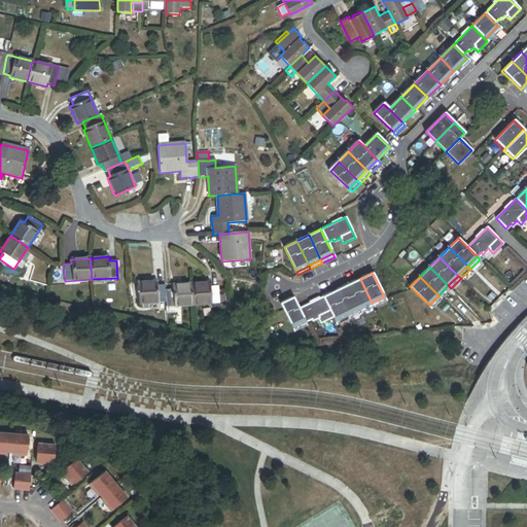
[(360,279),(347,285),(359,309),(372,303),(360,279)]
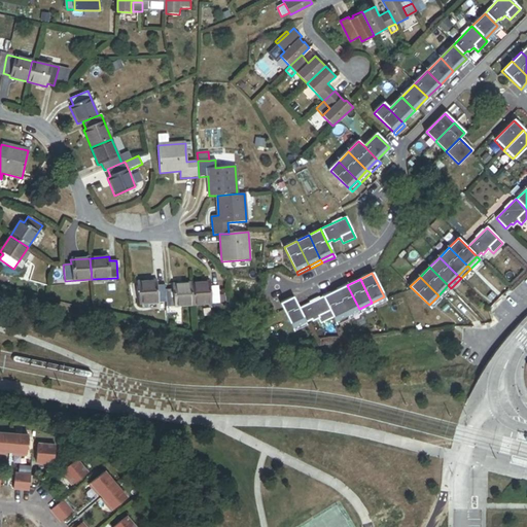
[(156,281),(137,282),(139,304),(166,302),(165,290),(165,285),(156,285),(156,281)]
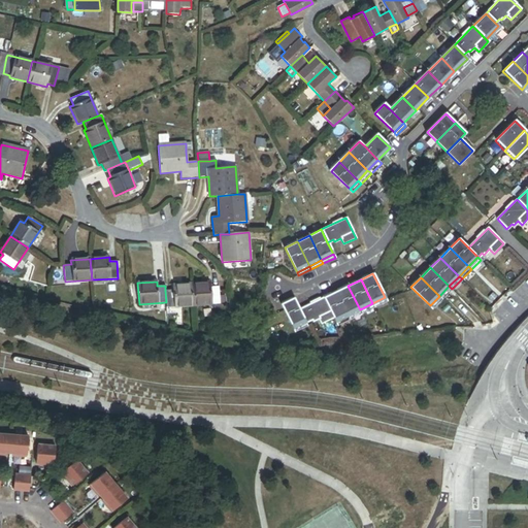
[(220,304),(218,287),(210,288),(210,283),(192,284),(193,306),(220,304)]
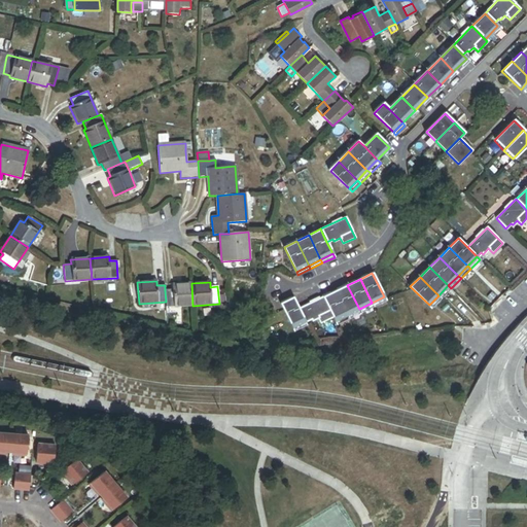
[(192,306),(191,283),(171,285),(172,289),(165,290),(166,302),(166,307),(192,306)]
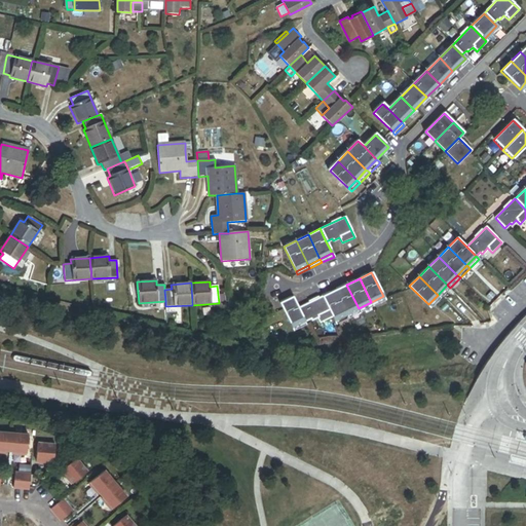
[(359,308),(346,285),(334,290),(346,314),(359,308)]
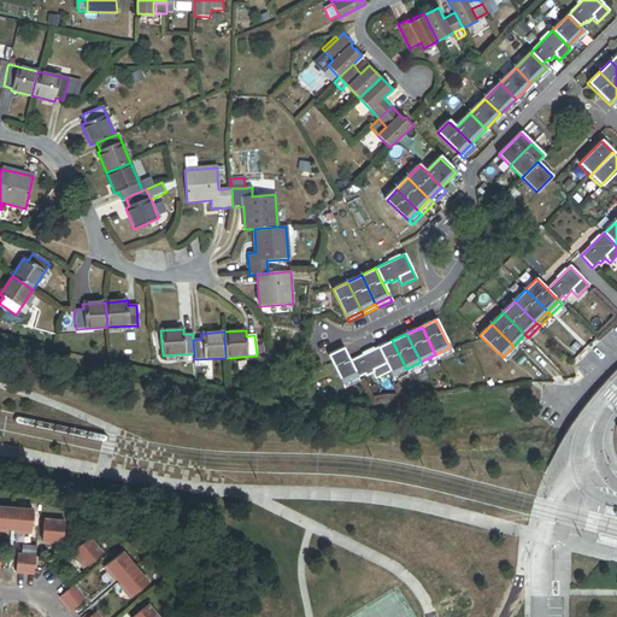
[(528,338),(524,334),(513,346),(517,350),(528,338)]
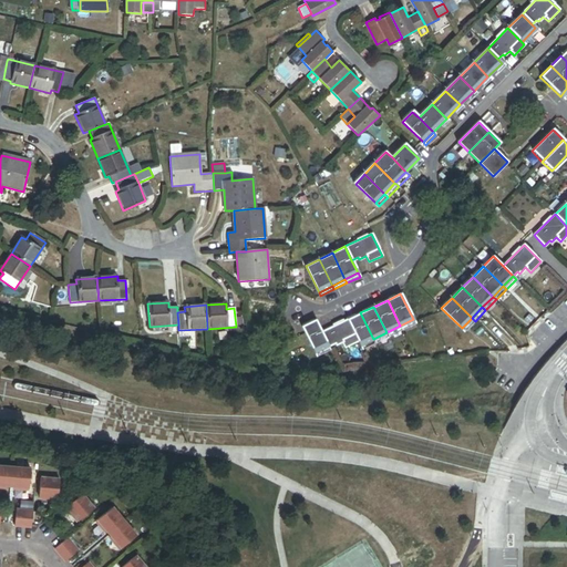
[(373,339),(360,312),(348,319),(358,341),(360,346),(373,339)]
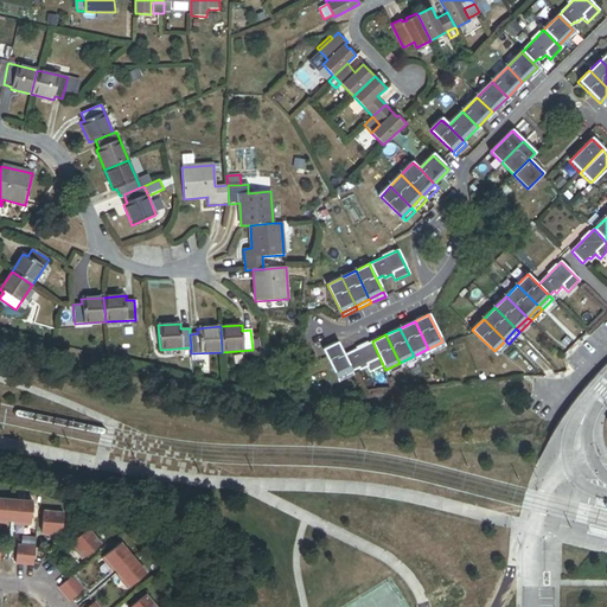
[(505,340),(494,351),(497,355),(509,344),(505,340)]
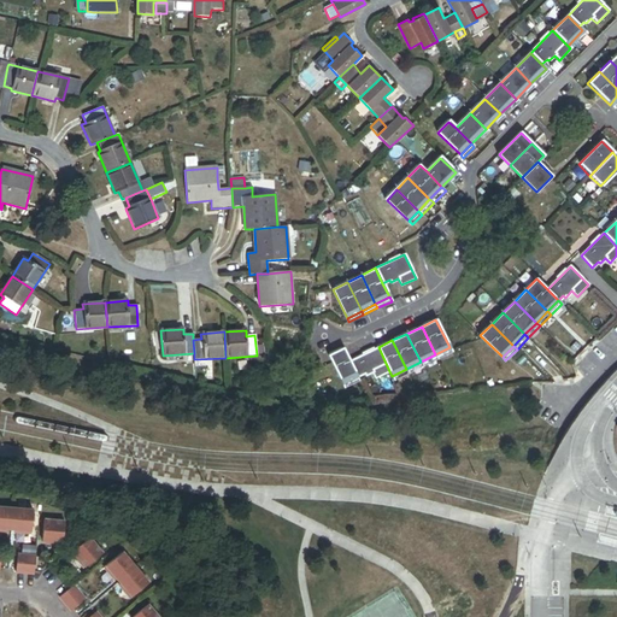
[(357,375),(350,360),(344,347),(329,354),(342,382),(357,375)]
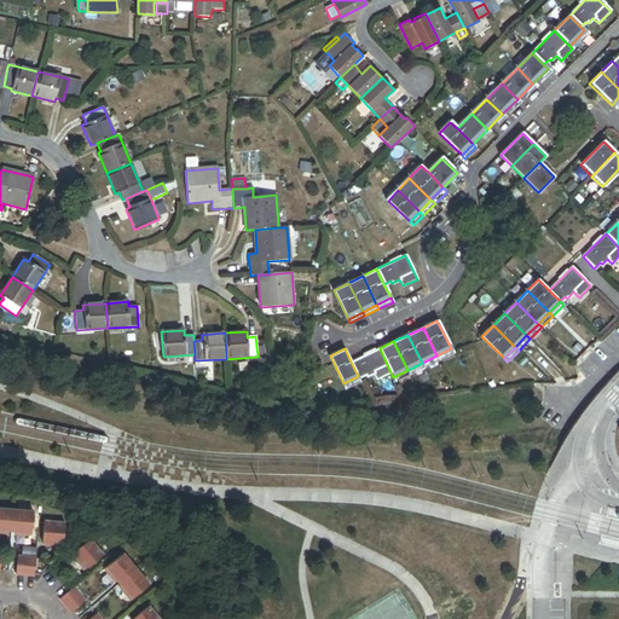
[(391,372),(380,348),(351,362),(358,376),(365,374),(366,376),(374,372),(376,379),(391,372)]
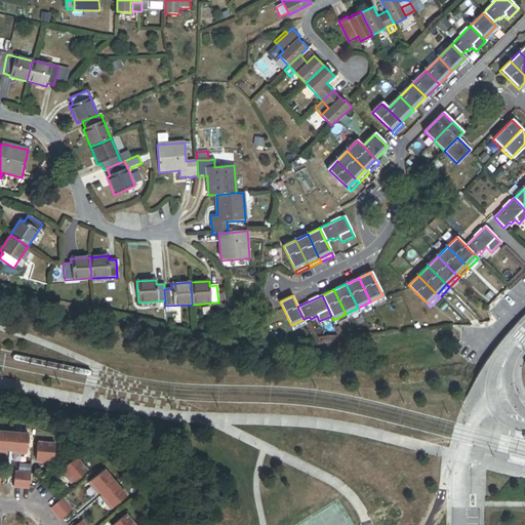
[(382,295),(370,301),(372,305),(385,299),(382,295)]
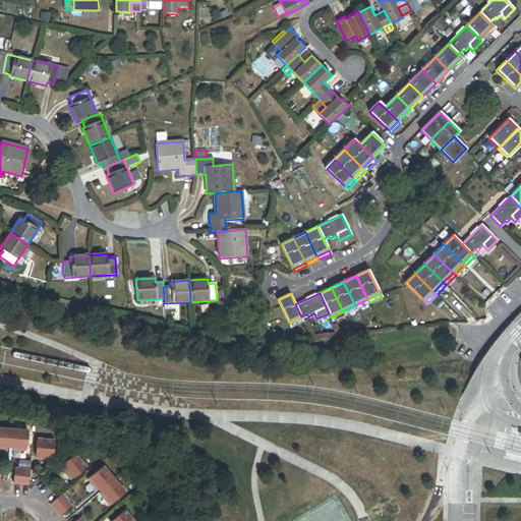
[(367,299),(355,305),(357,308),(369,302),(367,299)]
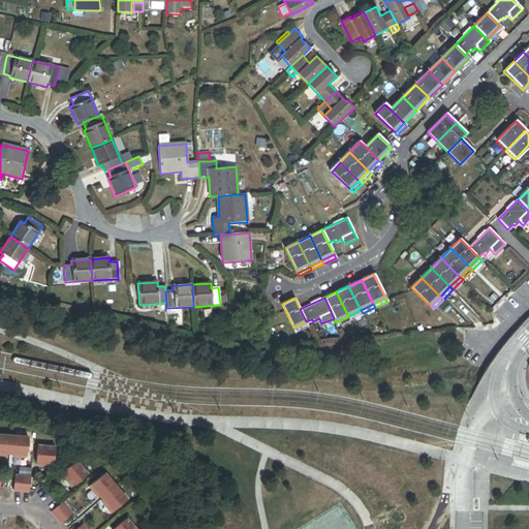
[(363,313),(361,310),(348,316),(349,319),(363,313)]
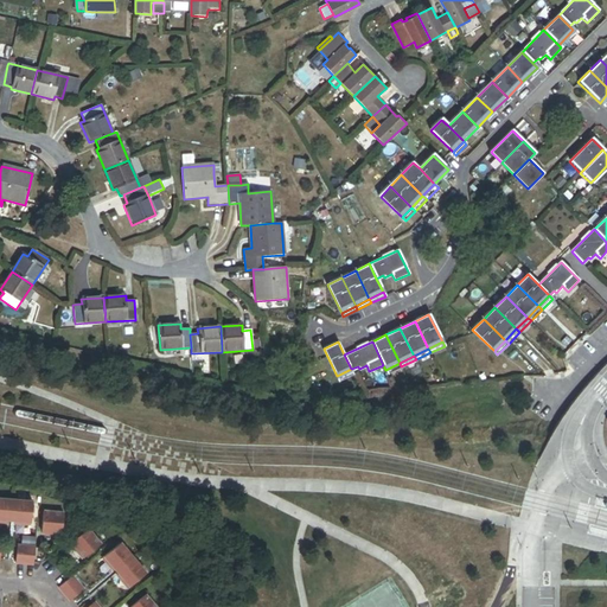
[(401,366),(400,363),(385,370),(388,374),(401,366)]
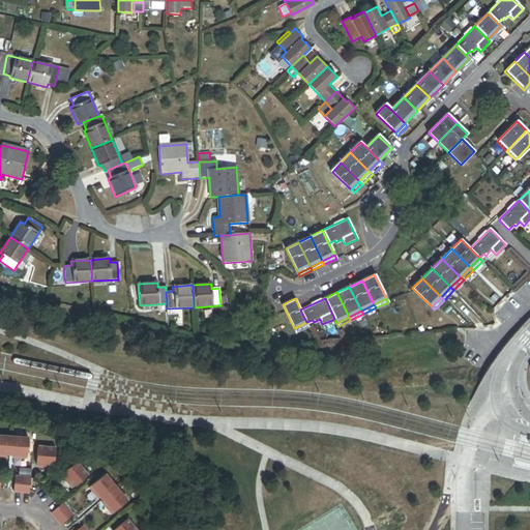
[(308,326),(306,322),(294,328),(296,332),(308,326)]
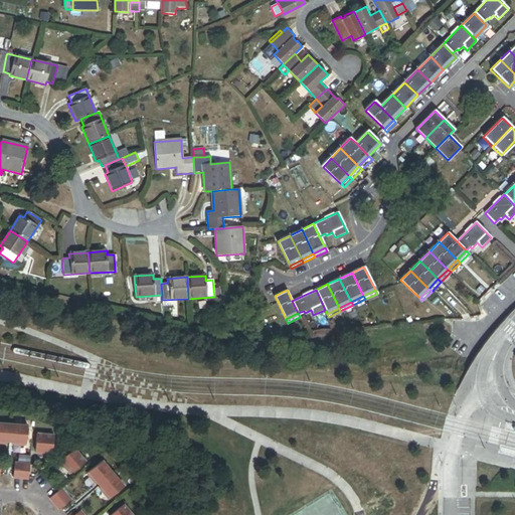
[(11,425),(0,423),(0,443),(3,444),(3,442),(9,443),(11,425)]
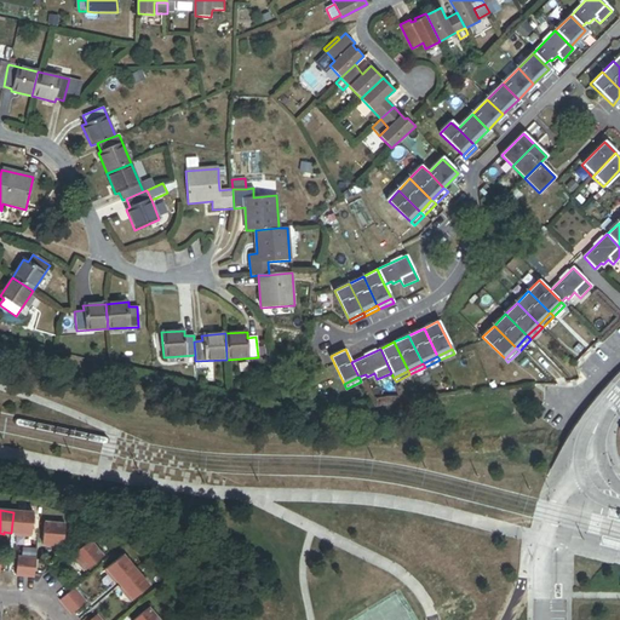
[(33,514),(13,512),(11,533),(18,533),(18,535),(32,537),(33,514)]
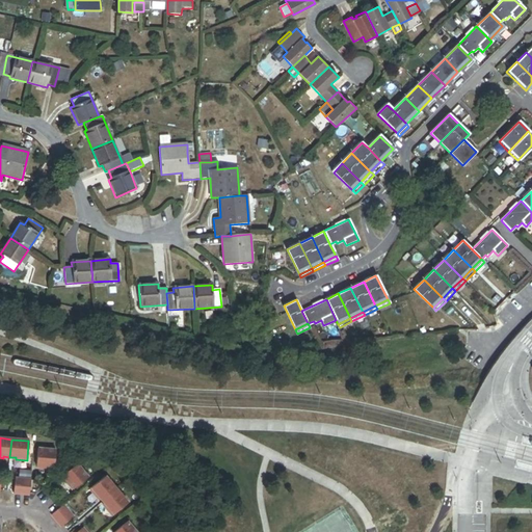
[(55,451),(38,449),(36,467),(43,468),(43,469),(53,470),(55,451)]
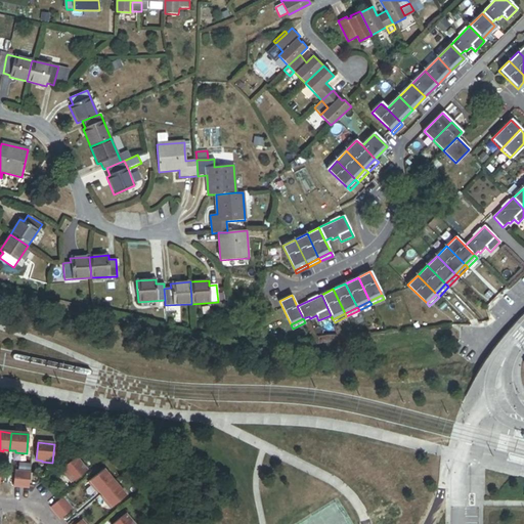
[(87,471),(76,457),(62,469),(67,474),(66,475),(72,483),(87,471)]
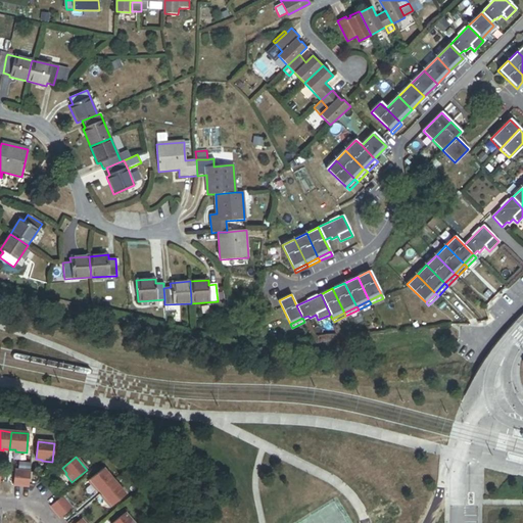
[(114,481),(103,469),(89,481),(95,489),(97,488),(101,493),(114,481)]
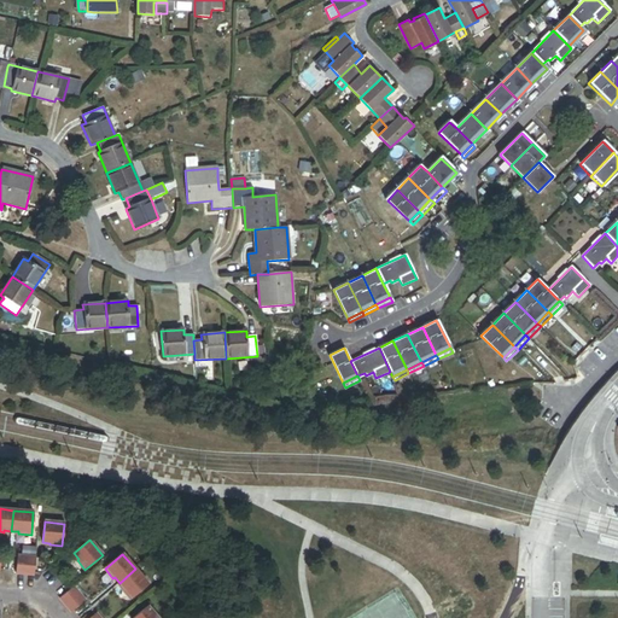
[(28,557),(18,555),(17,575),(27,575),(28,557)]
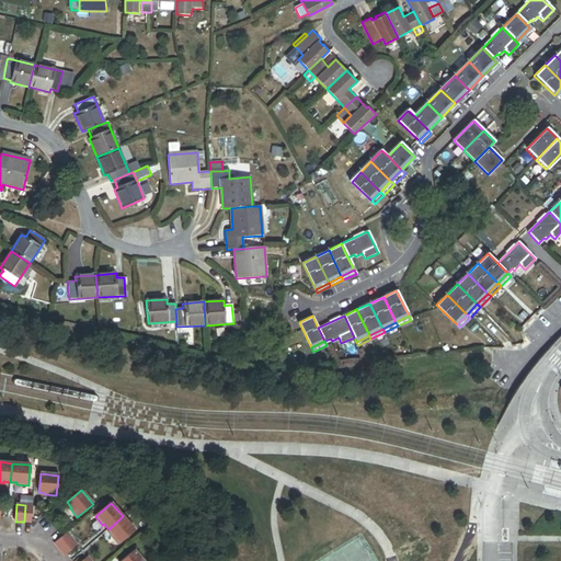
[(33,506),(25,505),(24,522),(32,523),(33,506)]
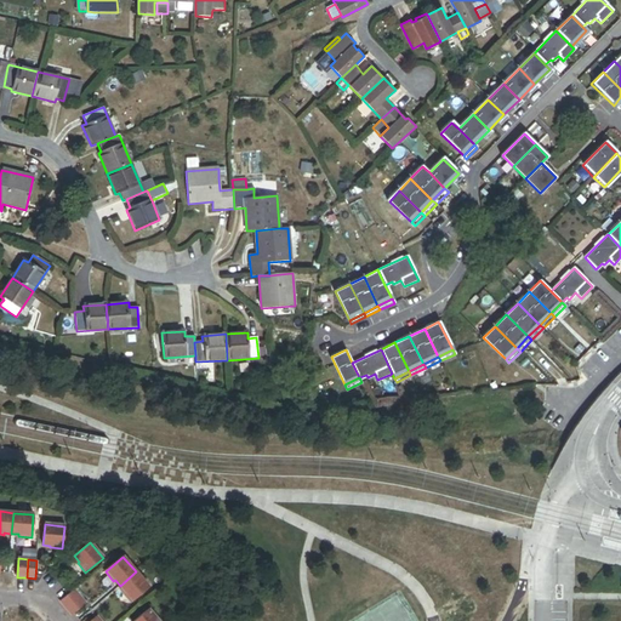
[(148,587),(136,571),(120,586),(125,591),(123,592),(131,602),(148,587)]
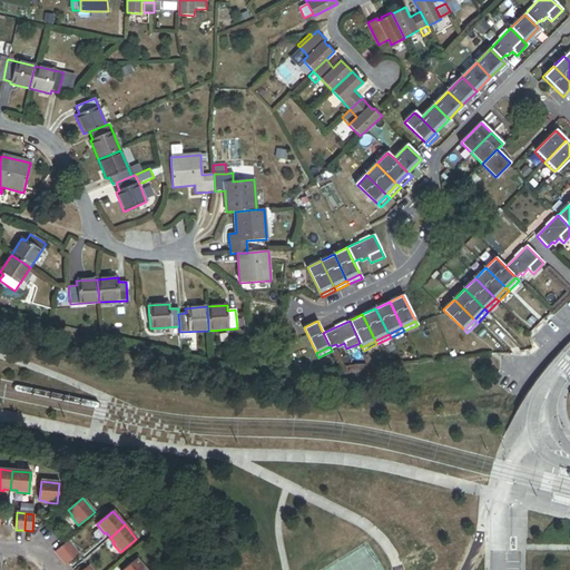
[(74,548),(68,542),(56,552),(60,559),(74,548)]
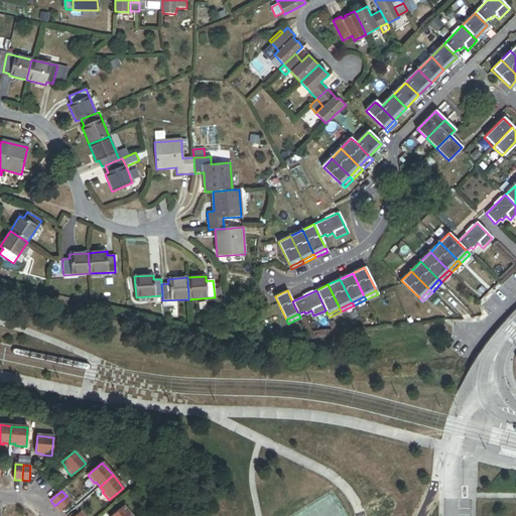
[(72,502),(67,496),(54,506),(59,512),(72,502)]
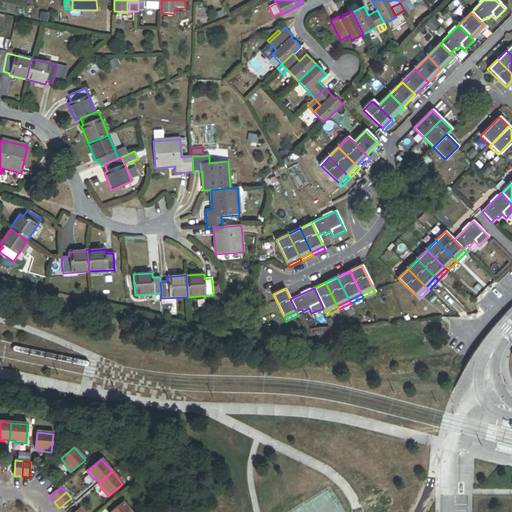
[(130,511),(123,502),(111,511),(130,511)]
